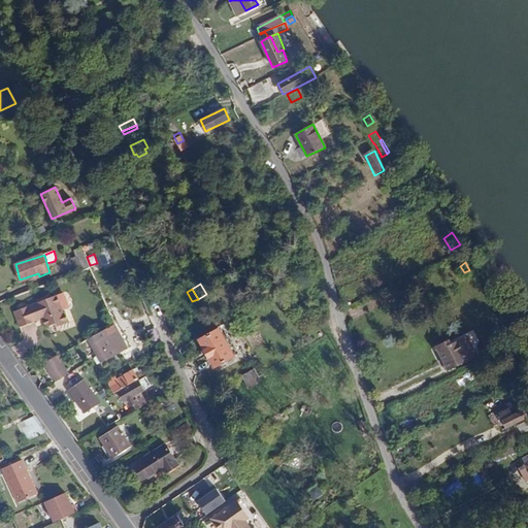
[(54,296),(11,311),(17,328),(36,321),(36,319),(39,318),(43,327),(53,324),(54,327),(66,323),(62,312),(60,312),(54,296)]
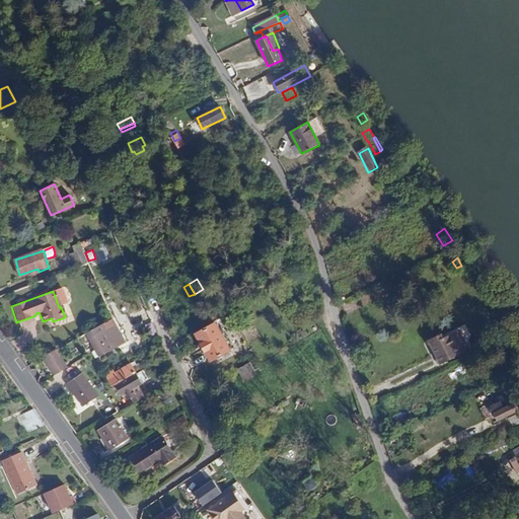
[(87,334),(113,319),(112,318),(86,332),(87,334)]
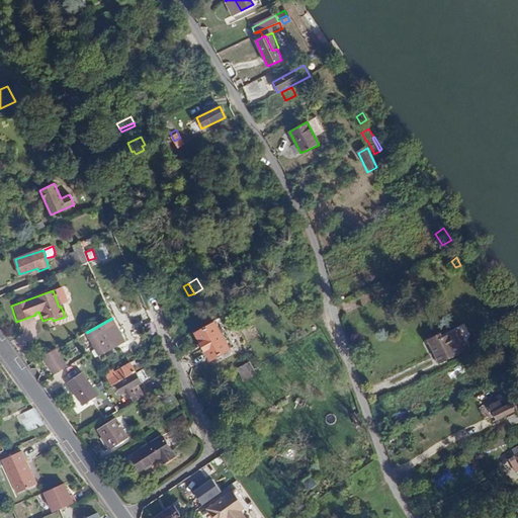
[(124,342),(112,319),(87,333),(98,355),(124,342)]
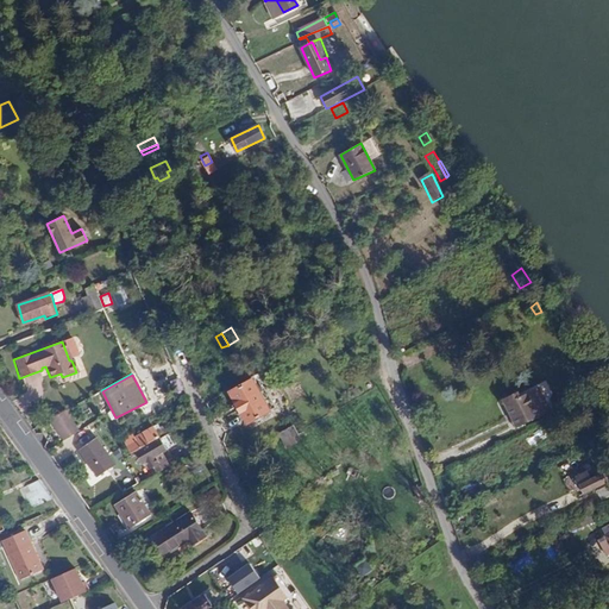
[(252,381),(231,393),(248,424),(269,410),(252,381)]
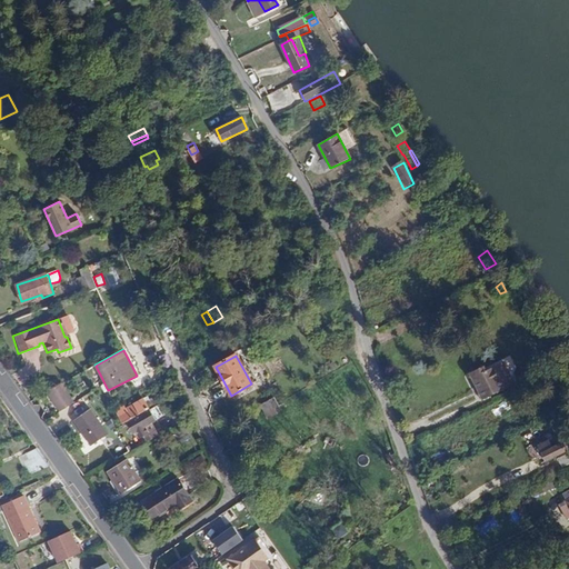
[(501,365),(495,367),(503,388),(511,385),(501,365)]
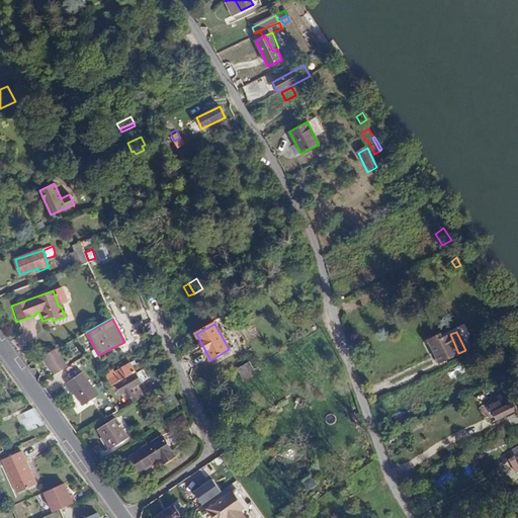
[(458,353),(450,334),(449,334),(442,337),(440,333),(428,339),(439,362),(458,354),(458,353)]
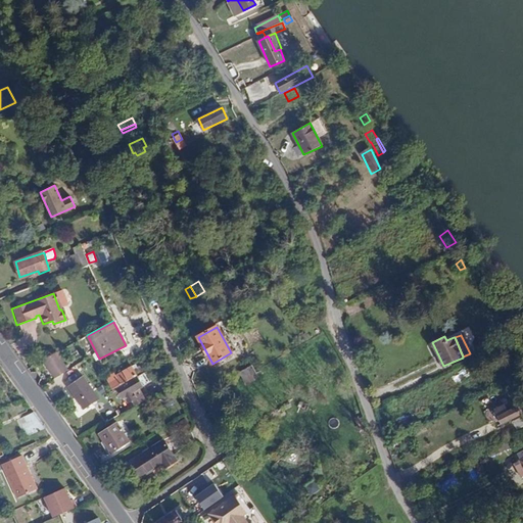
[(120,349),(124,361),(133,357),(128,346),(120,349)]
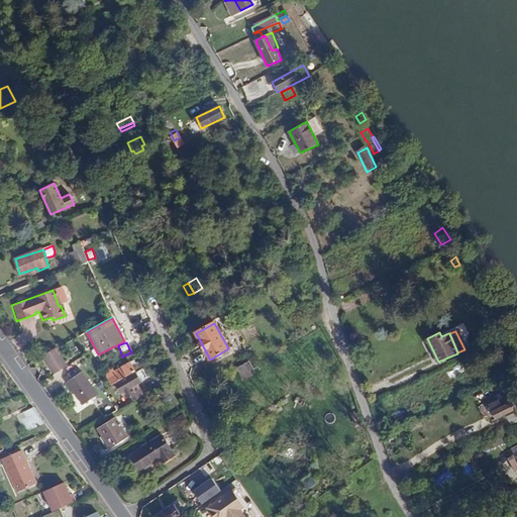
[(57,348),(42,355),(54,373),(67,365),(57,348)]
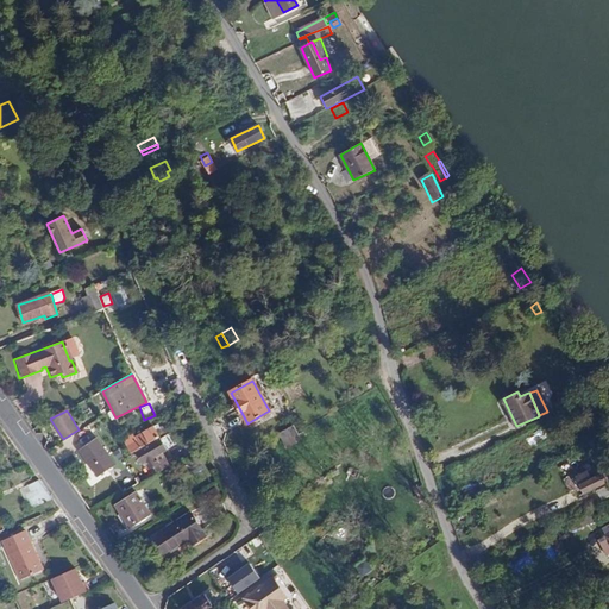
[(595,420),(581,427),(584,435),(598,428),(595,420)]
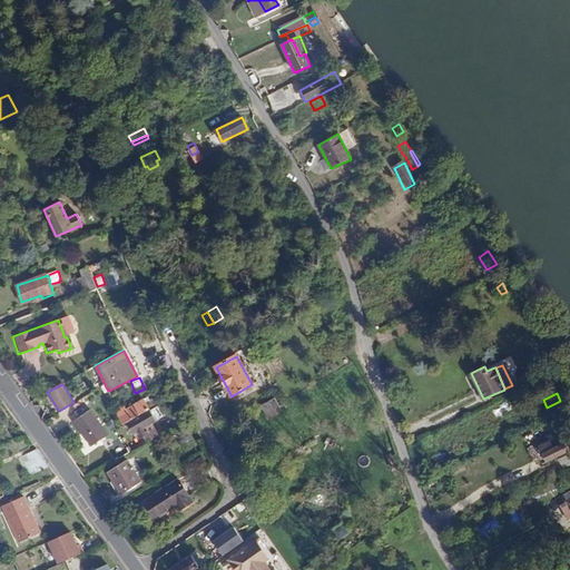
[(127,404),(118,410),(125,422),(156,404),(153,397),(146,401),(144,399),(128,408),(127,404)]
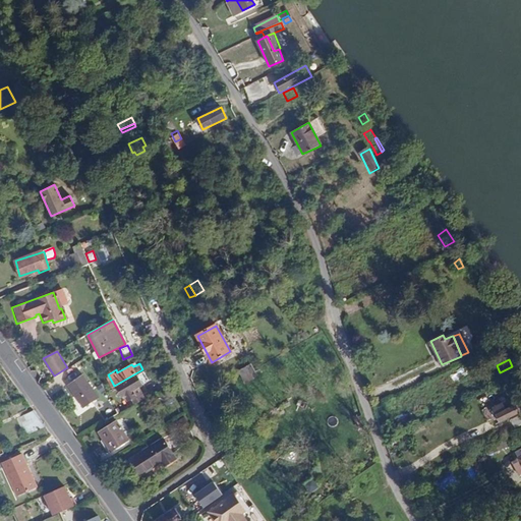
[(240,370),(243,378),(254,371),(251,365),(240,370)]
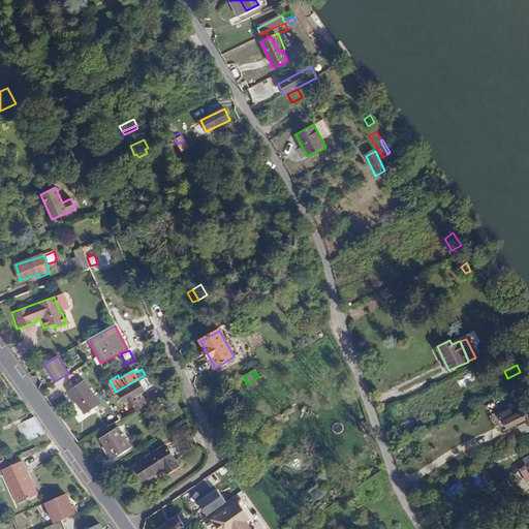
[(258,377),(247,383),(250,390),(261,384),(258,377)]
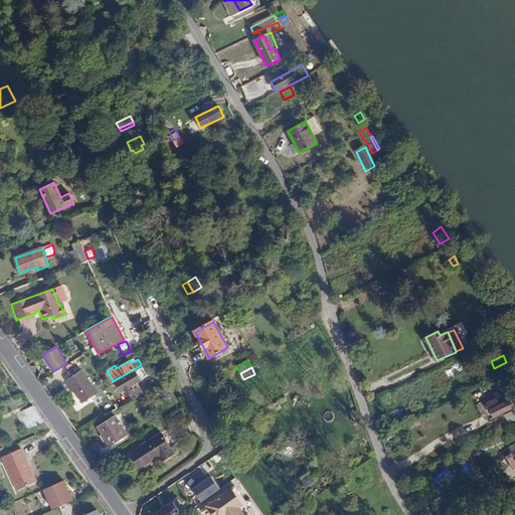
[(80,368),(65,379),(81,401),(97,391),(80,368)]
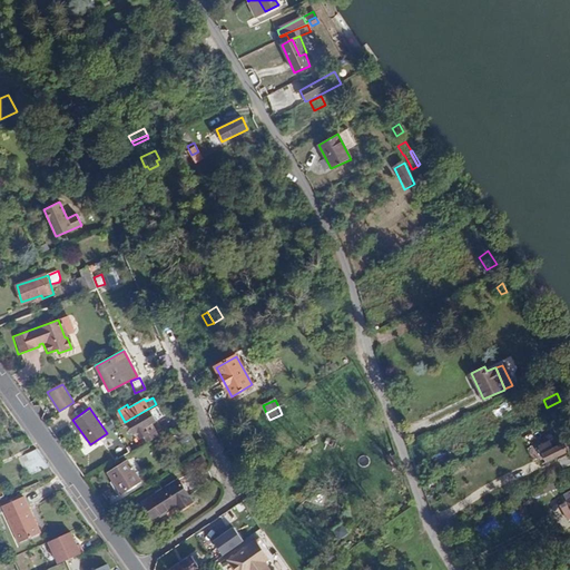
[(157,419),(151,409),(128,422),(135,432),(137,431),(141,439),(157,430),(153,422),(157,419)]
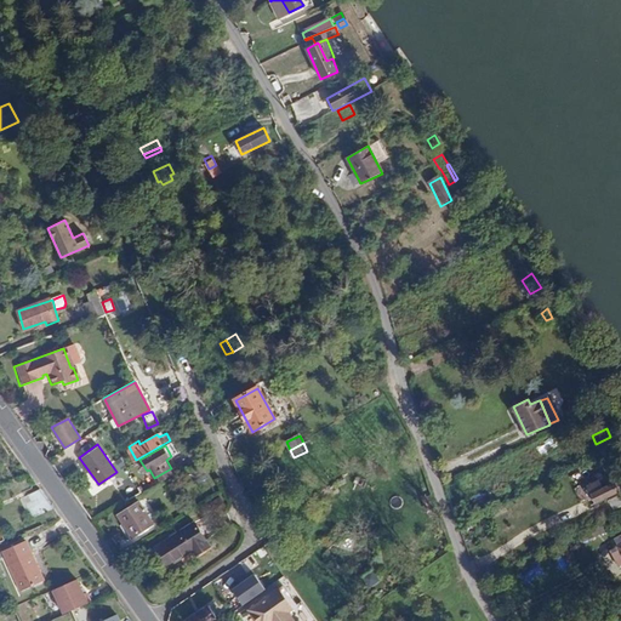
[(609,483),(614,479),(611,473),(605,477),(603,472),(598,476),(599,479),(598,479),(602,486),(609,483)]
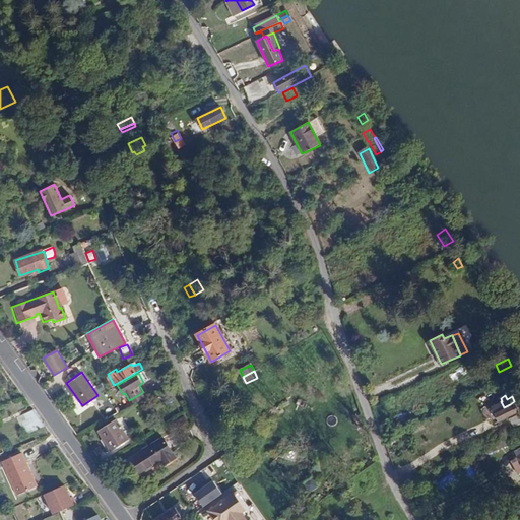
[(510,404),(504,407),(505,409),(508,415),(517,412),(513,404),(511,405),(510,404)]
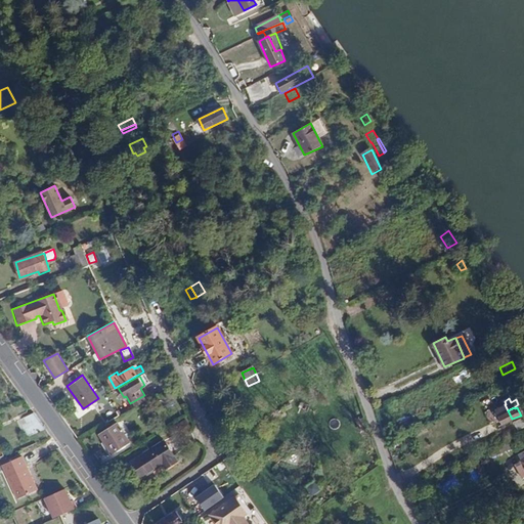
[(43,425),(34,411),(16,419),(22,433),(43,425)]
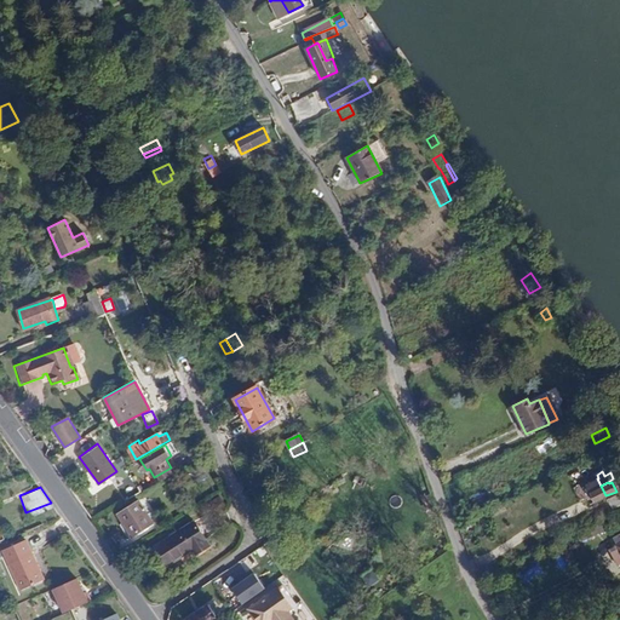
[(619,493),(608,500),(612,507),(619,504),(619,493)]
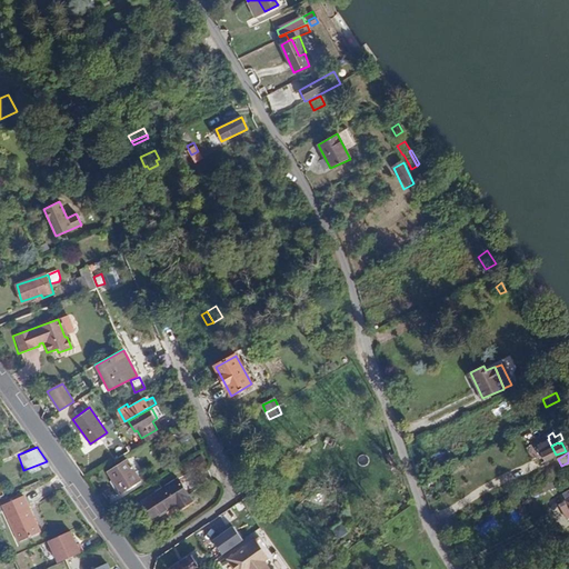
[(112,478),(119,490),(120,491),(138,479),(126,460),(108,471),(112,478)]
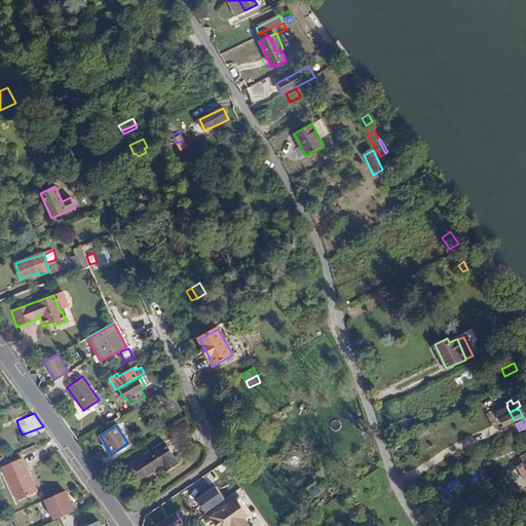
[(164,441),(130,463),(141,479),(162,465),(164,470),(177,461),(164,441)]
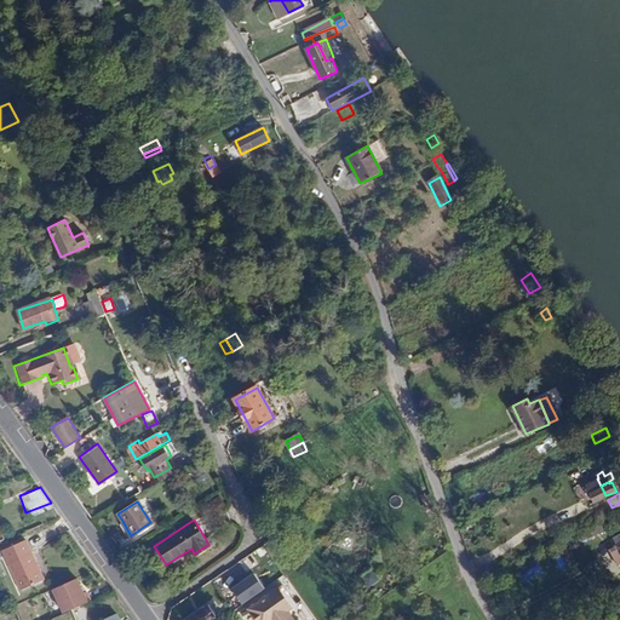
[(119,523),(127,537),(130,534),(122,521),(119,523)]
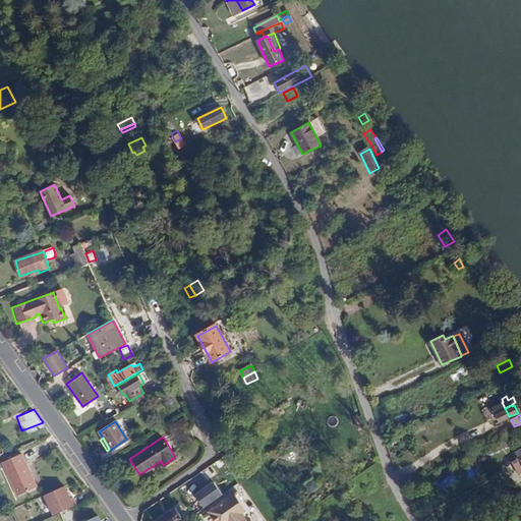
[(506,438),(485,448),(488,454),(509,445),(506,438)]
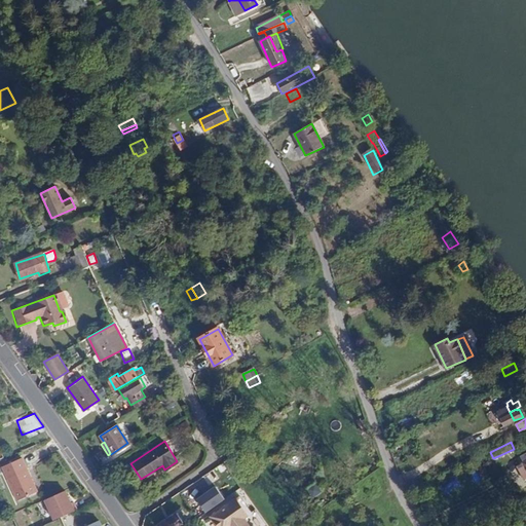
[(22,457),(2,465),(16,499),(37,490),(22,457)]
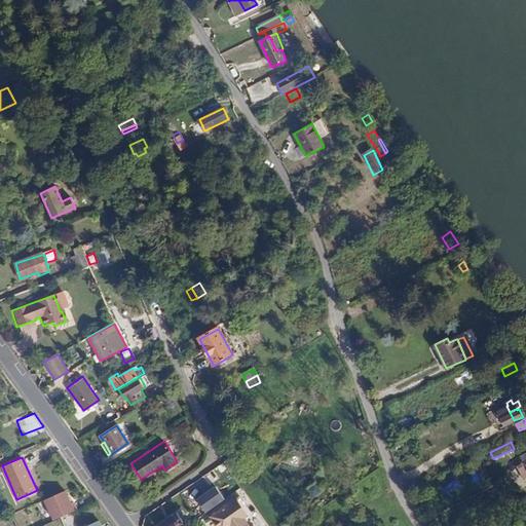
[(199,518),(226,500),(216,486),(190,504),(199,518)]
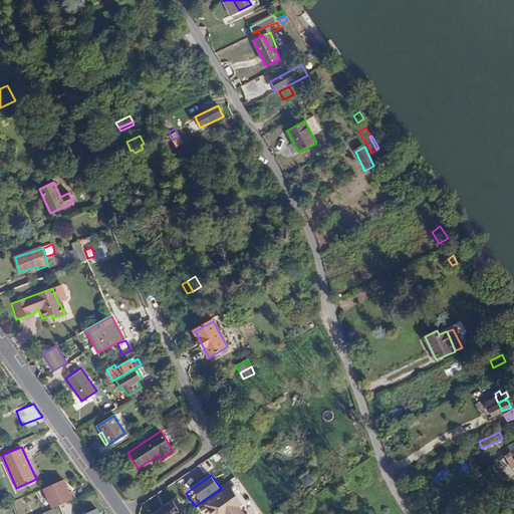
[(75,499),(66,479),(43,490),(52,510),(75,499)]
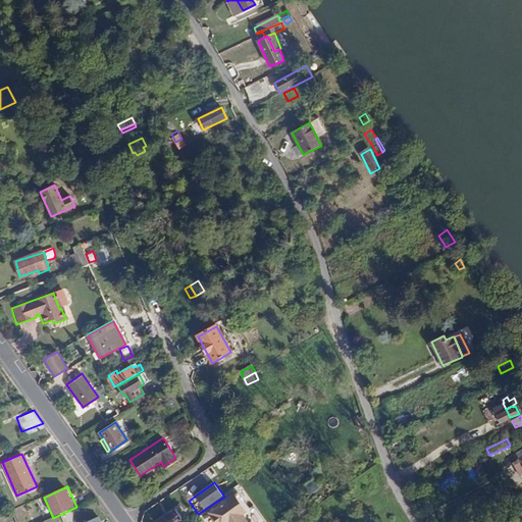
[(250,521),(246,515),(248,514),(233,493),(208,513),(214,521),(250,521)]
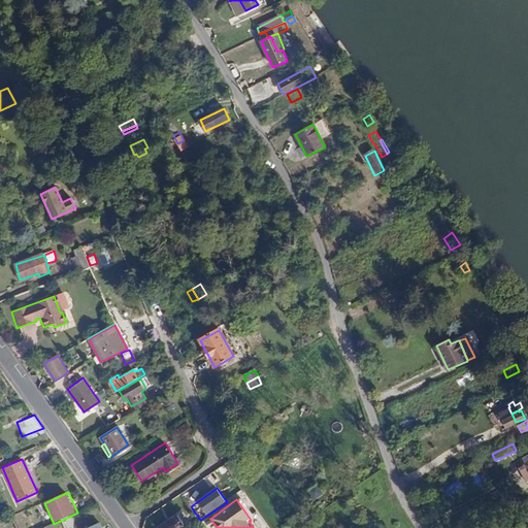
[(158,525),(159,527),(185,527),(191,525),(183,510),(158,525)]
